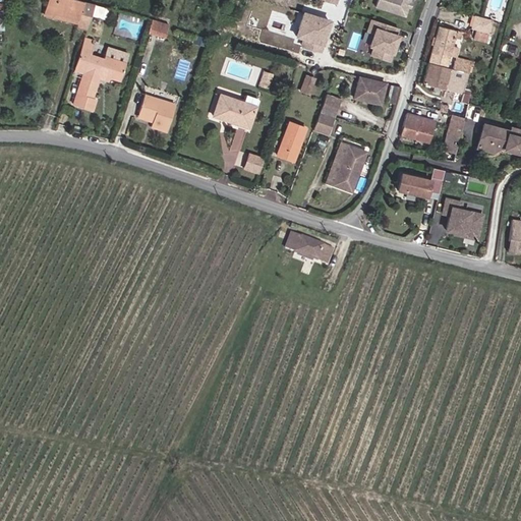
[(92,15),(94,7),(95,5),(83,2),(74,0),(47,0),(44,13),(78,22),(77,27),(88,30),(92,15)]
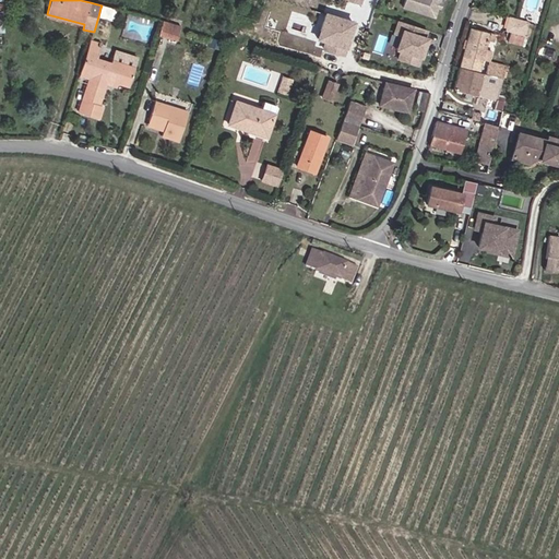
[(438,19),(443,0),(408,0),(406,8),(438,19)]
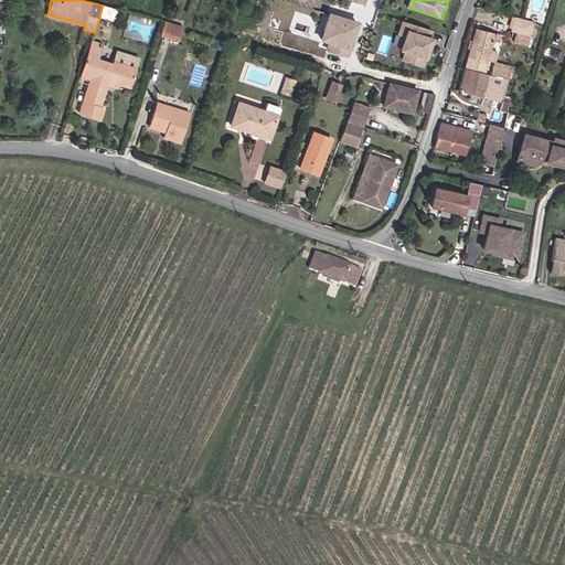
[(117,12),(102,8),(99,17),(115,20),(117,12)]
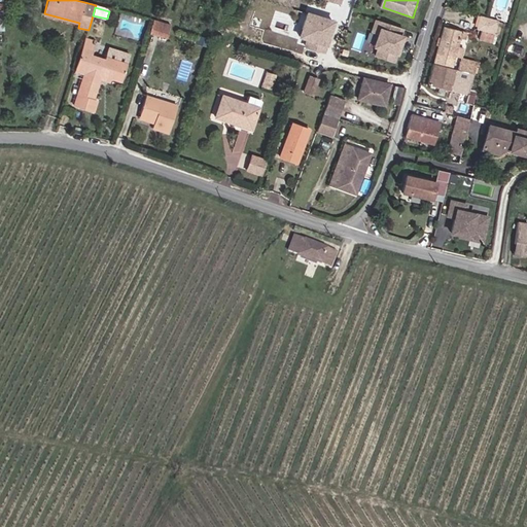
[(328,38),(335,21),(308,12),(301,36),(308,38),(306,44),(324,50),(327,43),(324,42),(326,37),(328,38)]
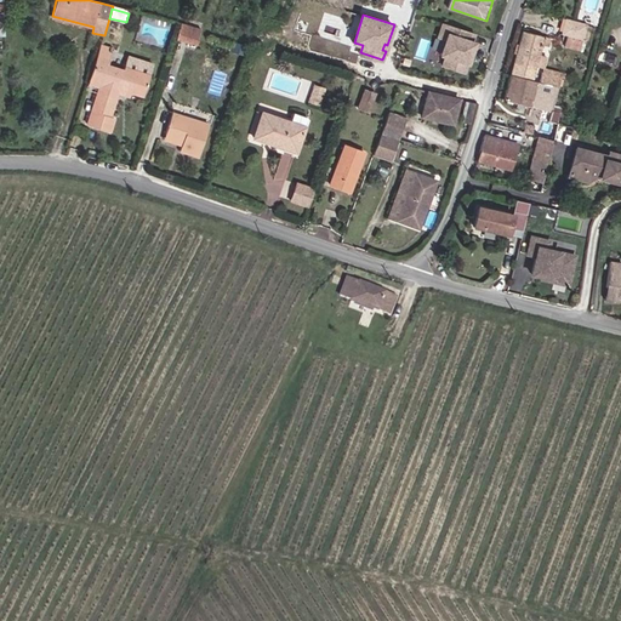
[(568,34),(574,36),(577,21),(564,17),(560,33),(568,34)]
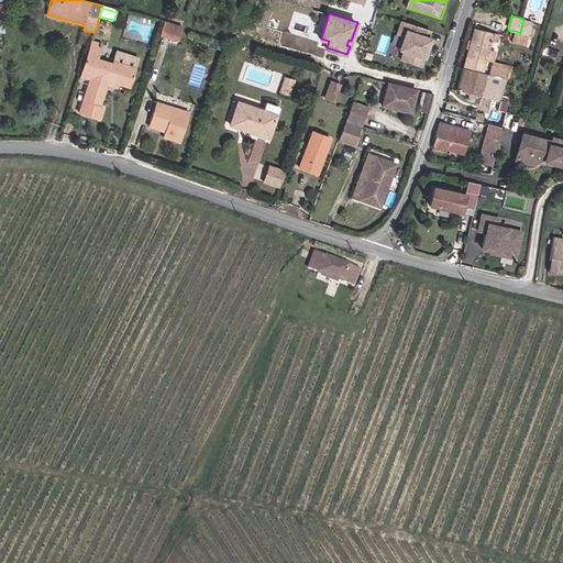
[(523,19),(520,33),(528,34),(531,21),(523,19)]
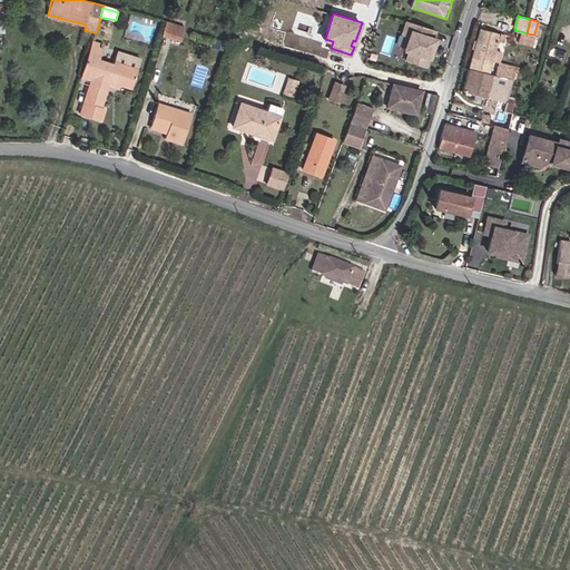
[(438,40),(435,39),(438,31),(408,21),(404,35),(411,37),(406,51),(411,52),(409,60),(429,67),(438,40)]
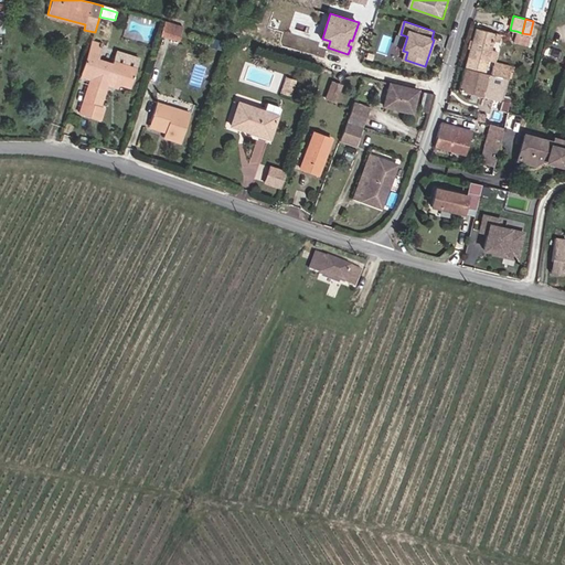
[(180,25),(164,22),(161,34),(179,40),(183,27),(180,25)]
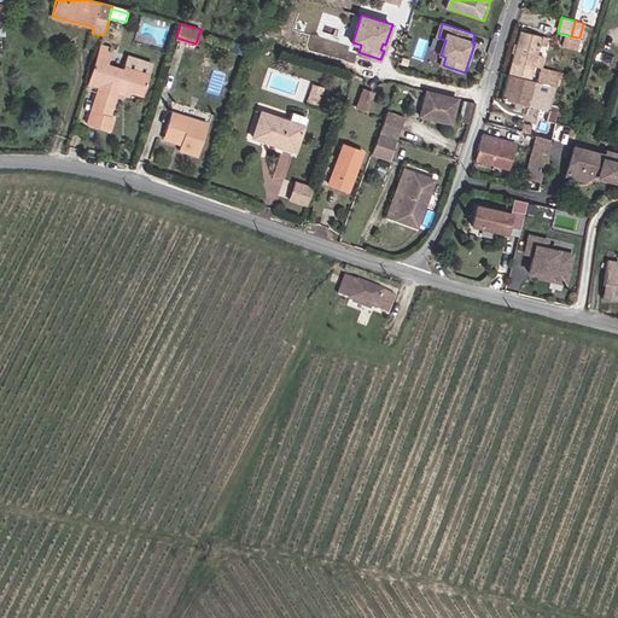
[(587,42),(610,53),(616,39),(594,27),(587,42)]
